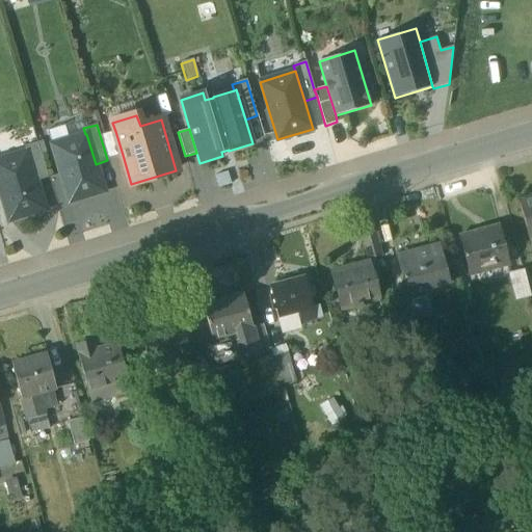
[(100,135),(107,159),(123,155),(115,131),(100,135)]
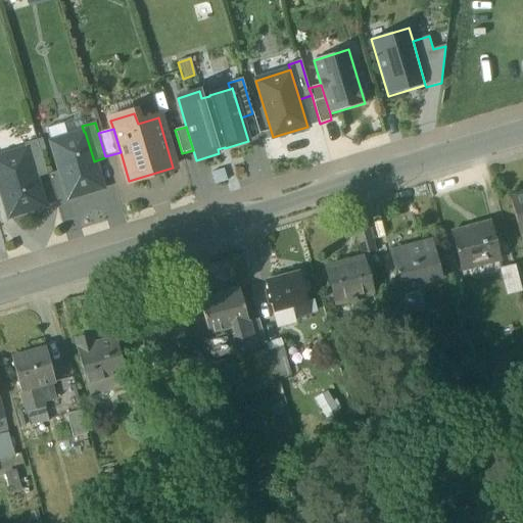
[(50,142),(67,199),(102,189),(94,161),(85,132),(84,132),(50,142)]
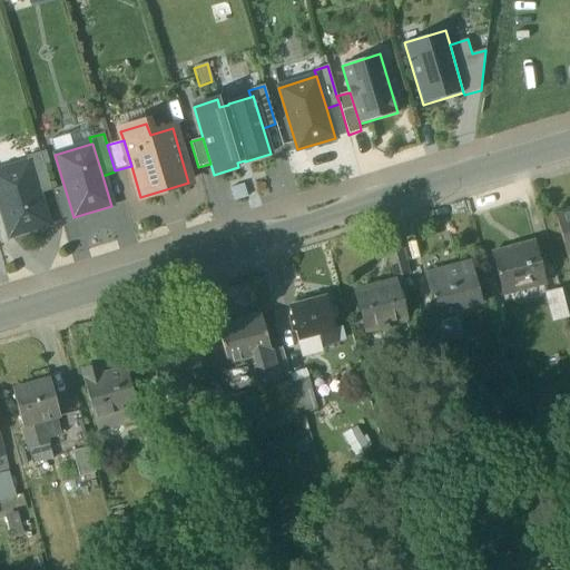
[(29,163),(38,195),(51,190),(40,153),(26,157),(28,163),(29,163)]
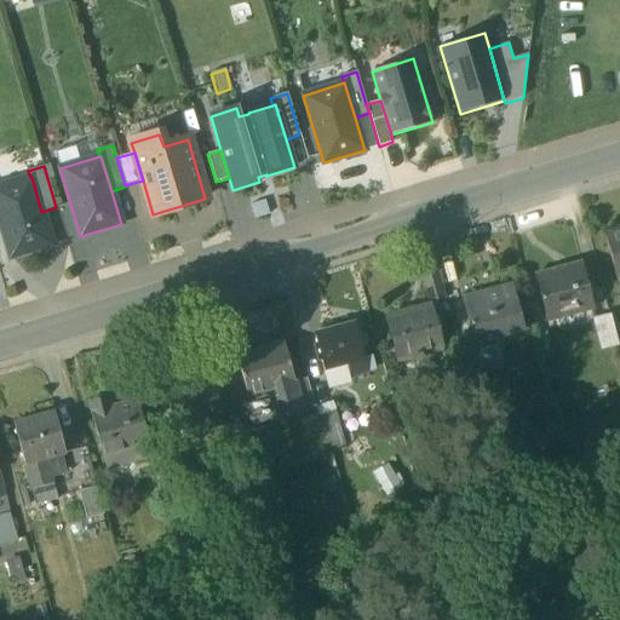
[(0,223),(10,257),(52,245),(41,212),(32,177),(30,177),(0,185),(0,223)]
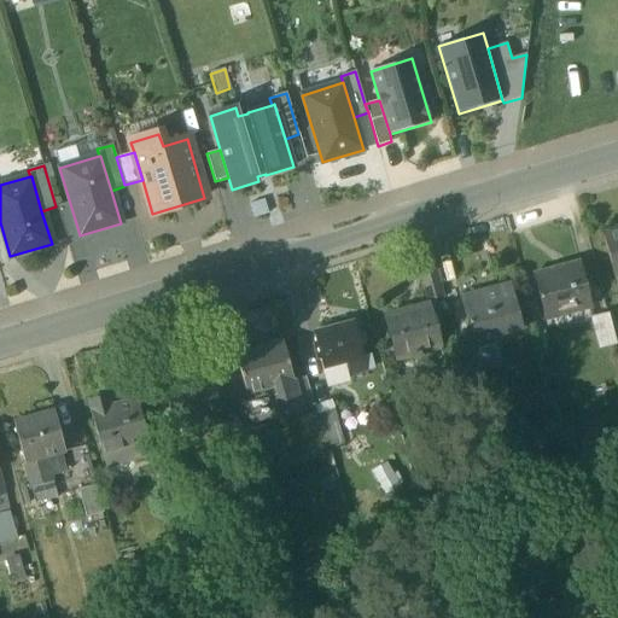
[(250,204),(254,219),(268,214),(264,200),(250,204)]
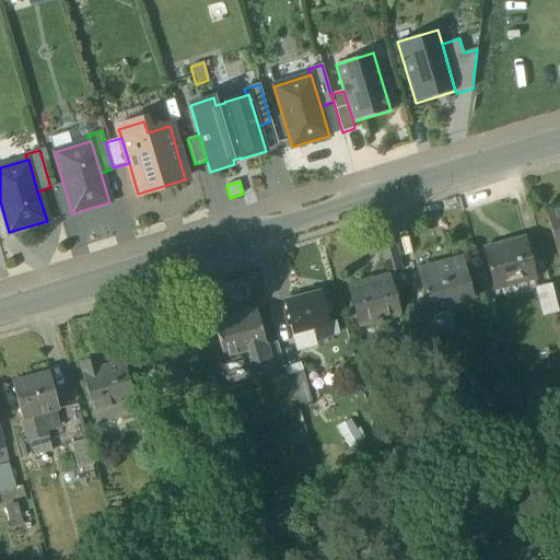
[(547,213),(557,249),(558,249),(559,248),(559,206),(552,208),(553,212),(547,213)]
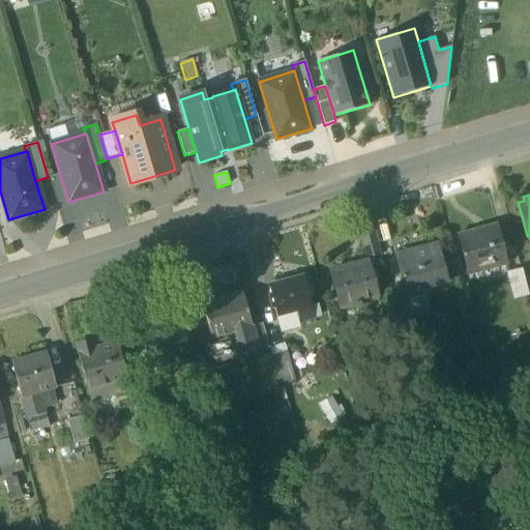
[(458,237),(468,272),(504,263),(507,262),(502,244),(497,227),(458,237)]
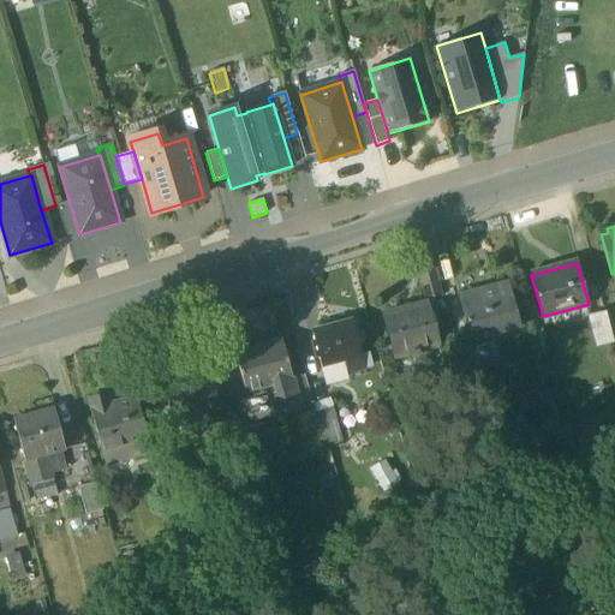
[(418,273),(425,299),(441,294),(434,269),(418,273)]
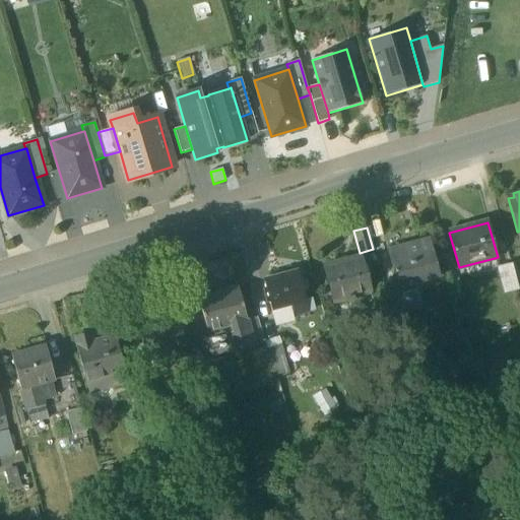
[(495,258),(497,267),(512,263),(505,237),(493,240),(498,257),(495,258)]
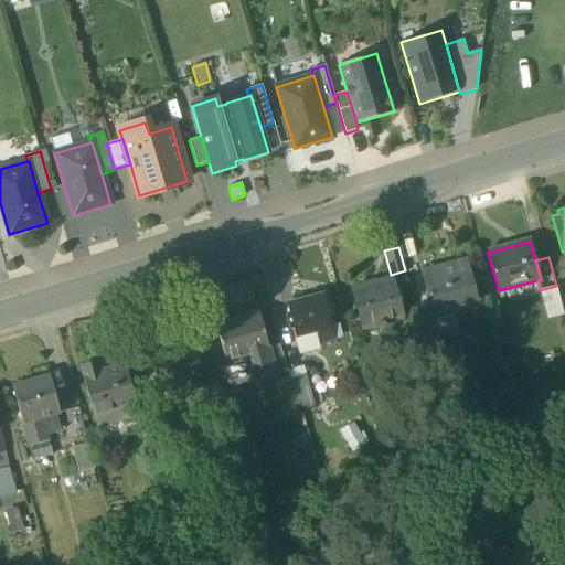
[(423,275),(432,309),(475,297),(466,263),(423,275)]
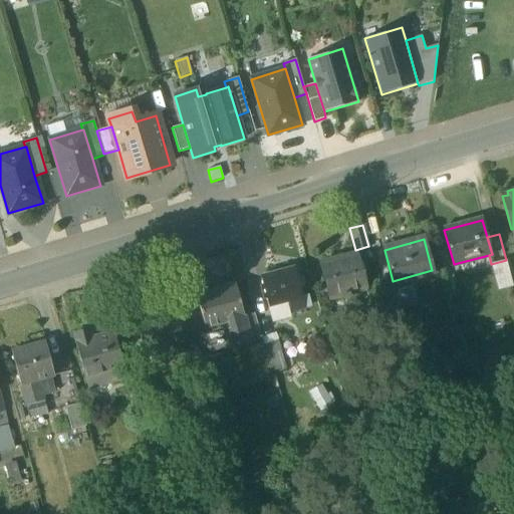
[(320,263),(329,299),(366,289),(356,253),(320,263)]
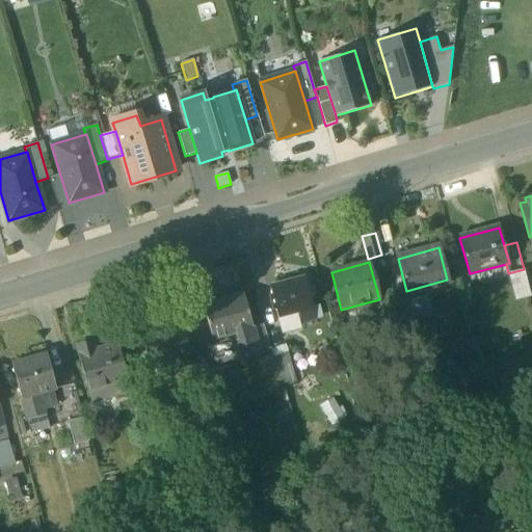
[(531,296),(524,269),(508,273),(515,300),(531,296)]
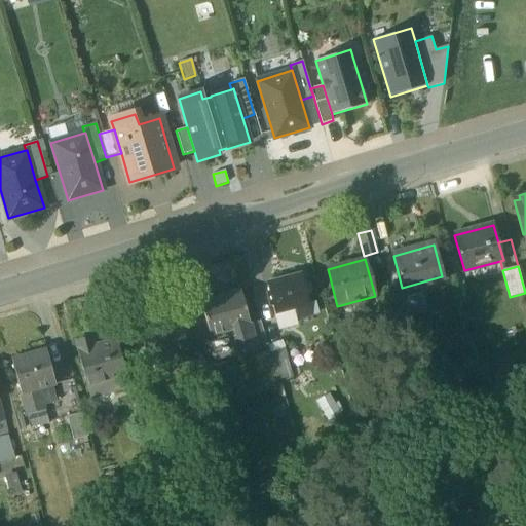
[(297,306),(300,318),(312,315),(302,276),(267,286),(274,312),(297,306)]
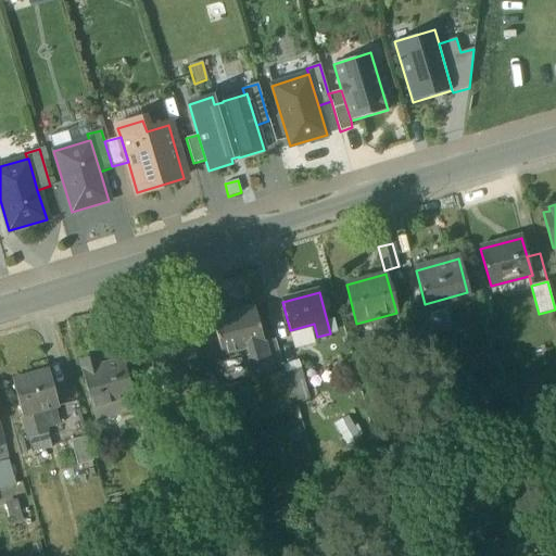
[(467,292),(425,304),(426,307),(468,297),(467,292)]
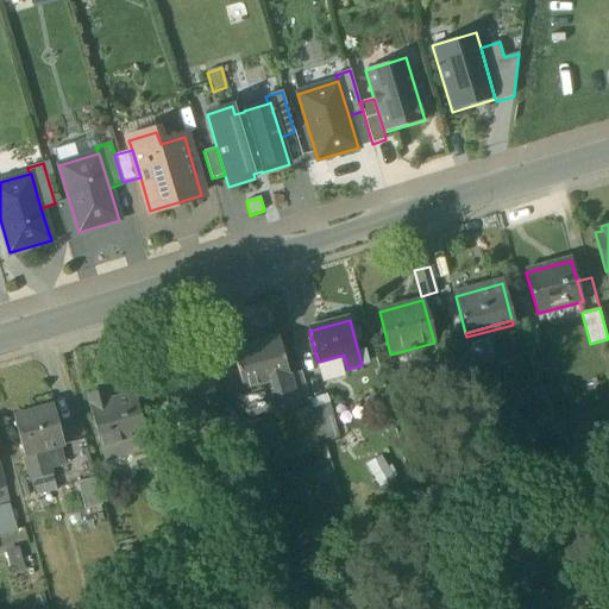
[(270,382),(278,410),(297,405),(289,375),(277,334),(264,339),(264,343),(232,351),(243,389),(270,382)]
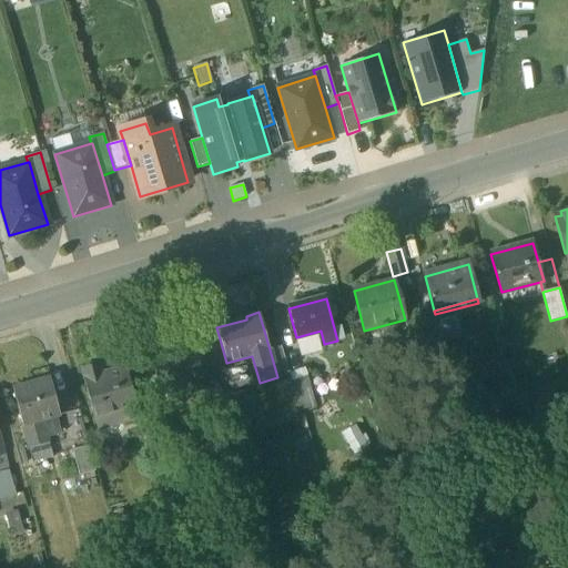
[(422,322),(429,351),(446,346),(438,317),(422,322)]
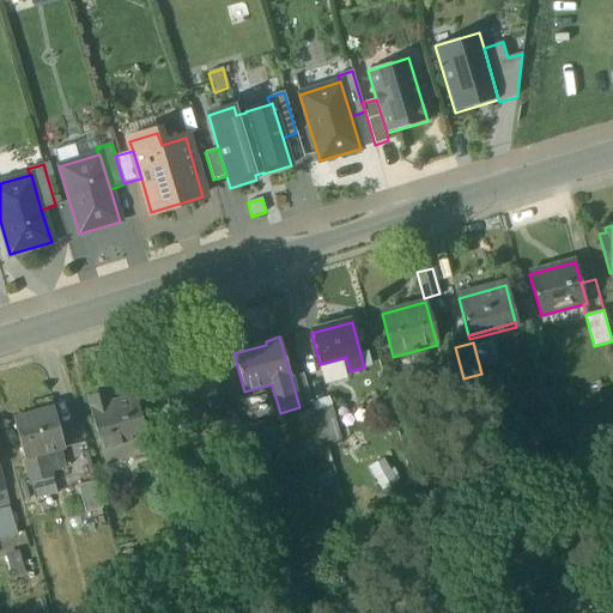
[(121,360),(129,389),(140,386),(146,383),(138,356),(121,360)]
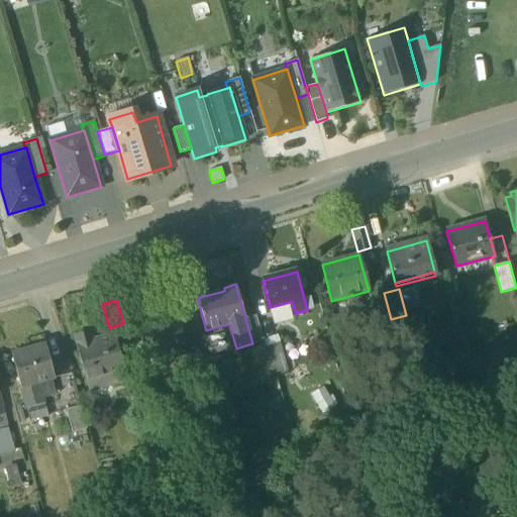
[(297,318),(295,313),(292,301),(270,307),(275,324),(297,318)]
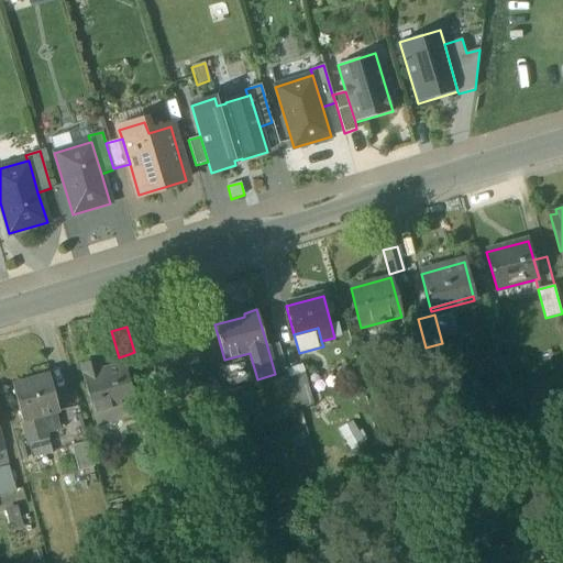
[(286,372),(286,371),(278,344),(267,346),(275,374),(286,372)]
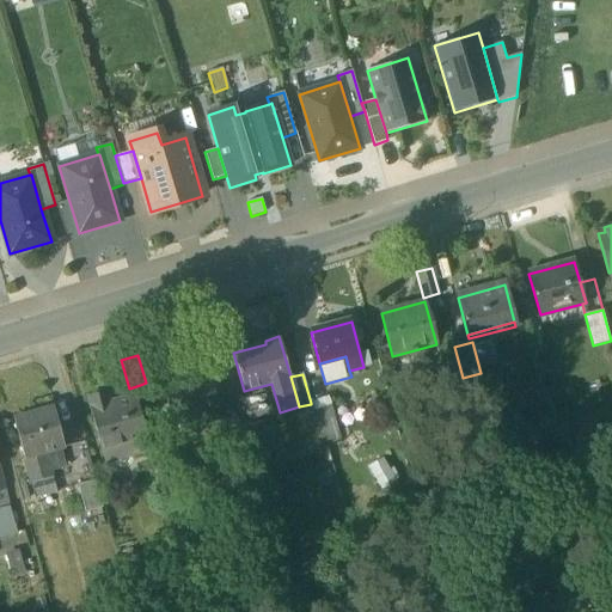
[(164,389),(173,423),(218,411),(208,377),(164,389)]
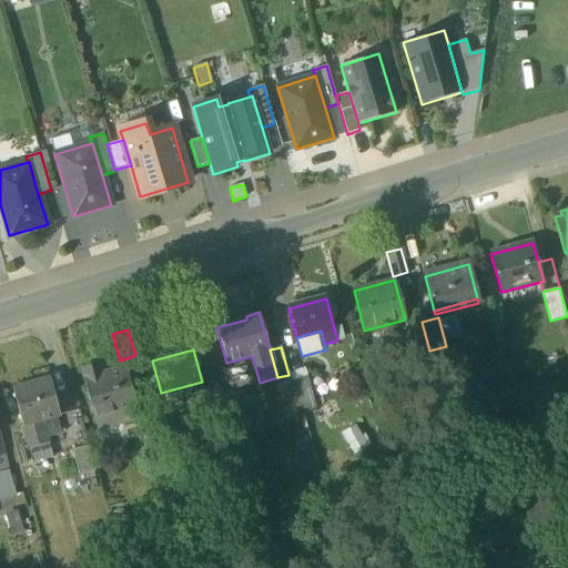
[(130,357),(132,366),(139,364),(137,355),(135,355),(130,357)]
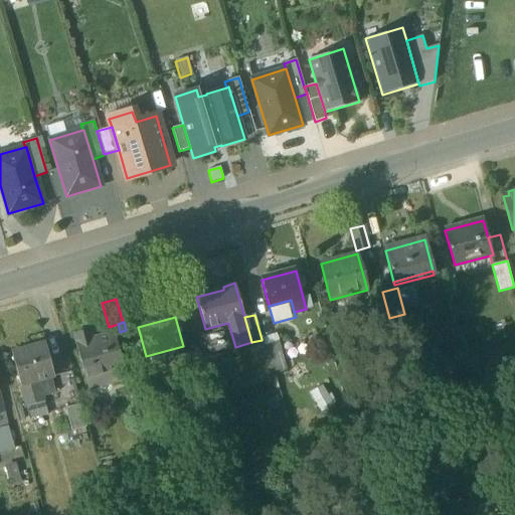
[(75,344),(88,389),(93,388),(91,378),(108,373),(110,383),(127,379),(114,333),(92,339),(90,331),(73,335),(76,344),(75,344)]
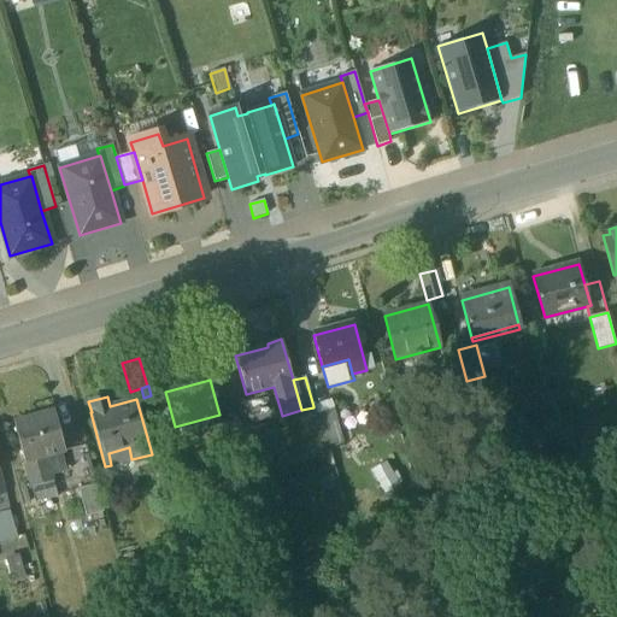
[(313,407),(316,415),(334,410),(331,400),(313,406),(313,407)]
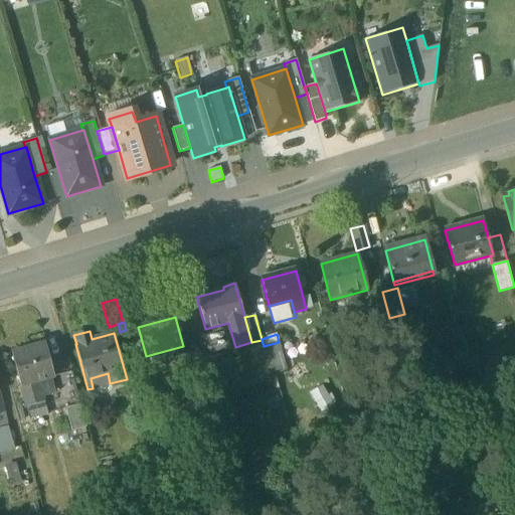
[(286,368),(279,342),(264,346),(271,373),(286,368)]
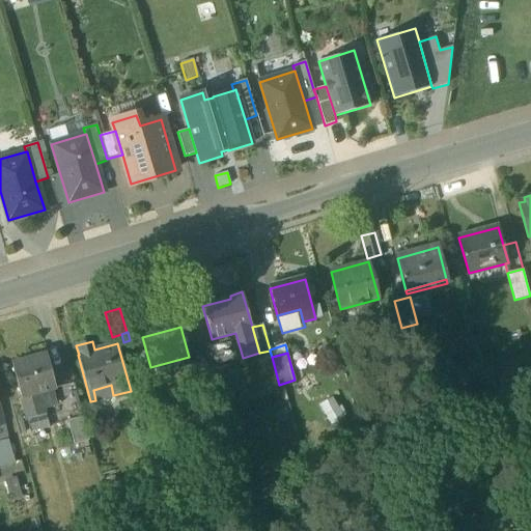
[(11,363),(26,419),(46,414),(39,393),(56,388),(46,354),(11,363)]
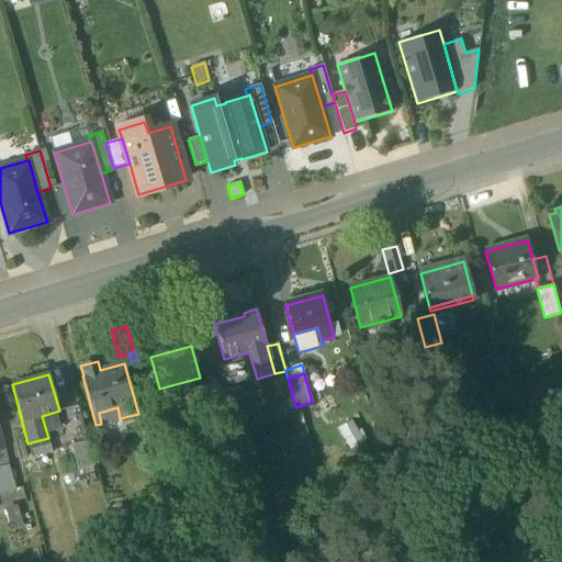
[(220,393),(227,420),(255,413),(247,385),(220,393)]
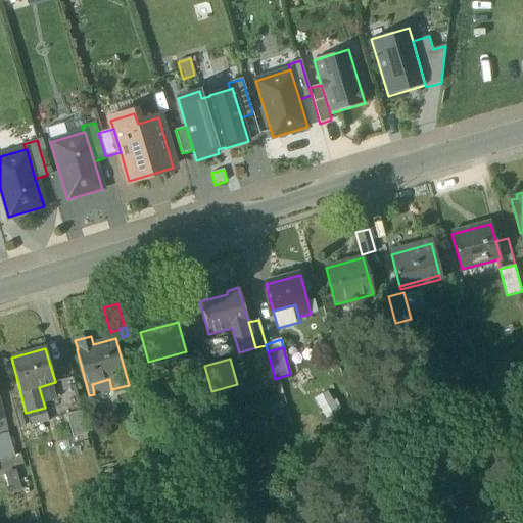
[(92,384),(94,394),(111,389),(109,379),(92,384)]
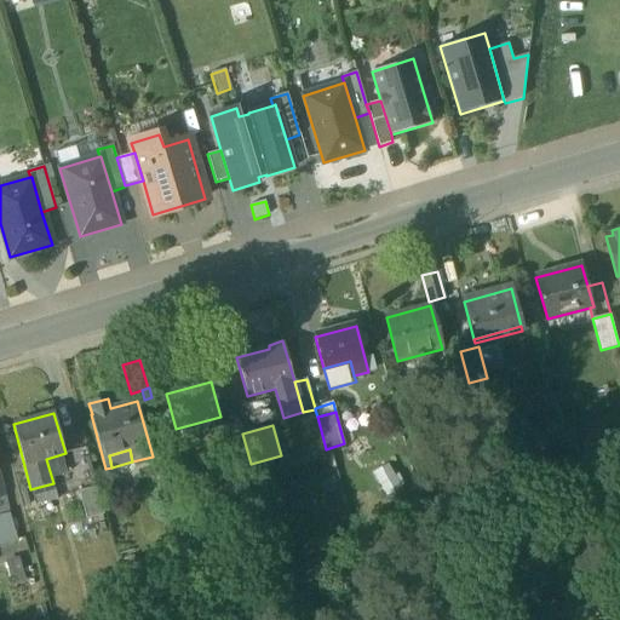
[(390,463),(374,470),(385,491),(401,483),(390,463)]
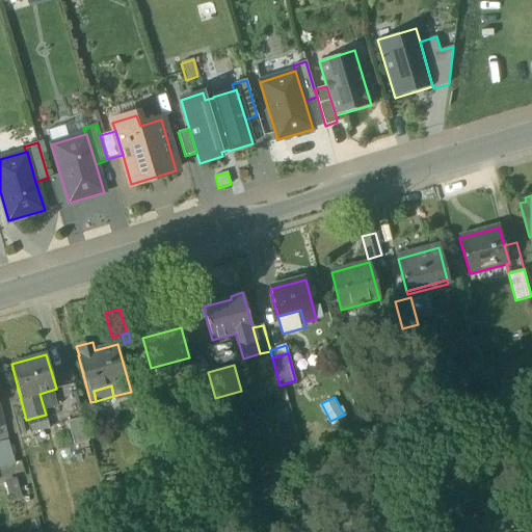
[(26,420),(30,433),(49,428),(46,415),(26,420)]
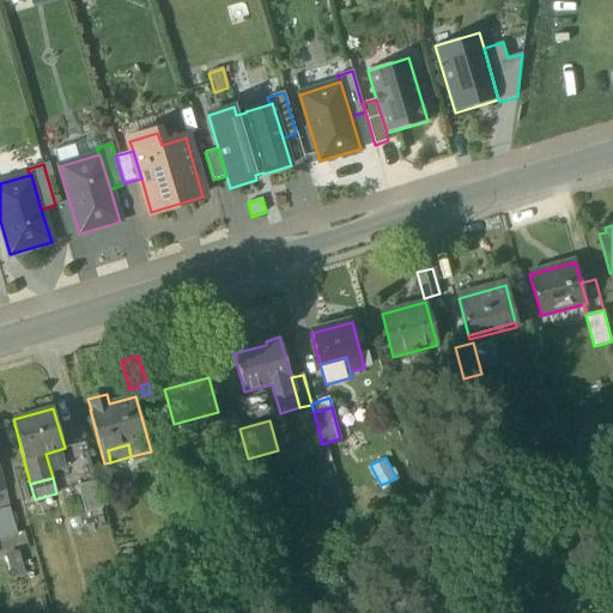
[(78,486),(85,514),(102,509),(95,481),(78,486)]
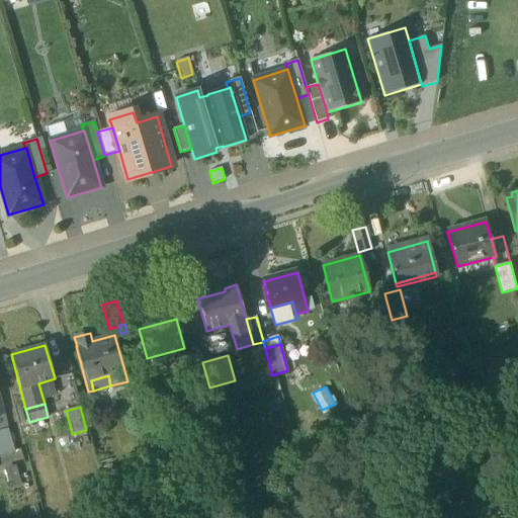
[(0,451),(11,449),(6,431),(0,432),(0,451)]
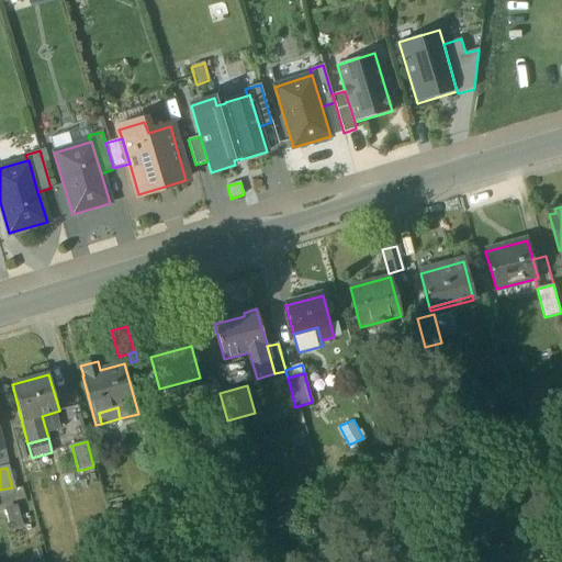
[(22,528),(18,509),(6,512),(11,530),(22,528)]
